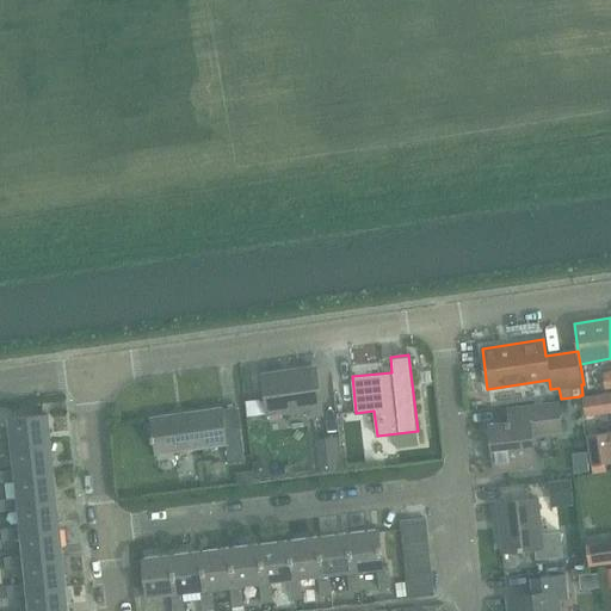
[(267,411),(306,406),(308,418),(322,417),(321,403),(316,366),(312,368),(263,374),(266,400),(267,411)]
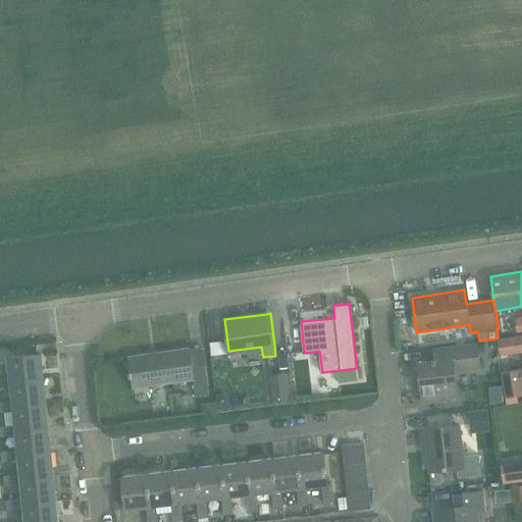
[(0,331),(0,349),(10,349),(9,332),(0,331)]
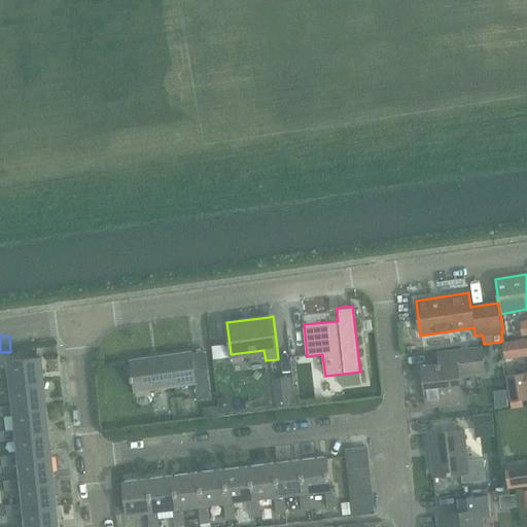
[(526,338),(501,342),(503,359),(526,355),(526,338)]
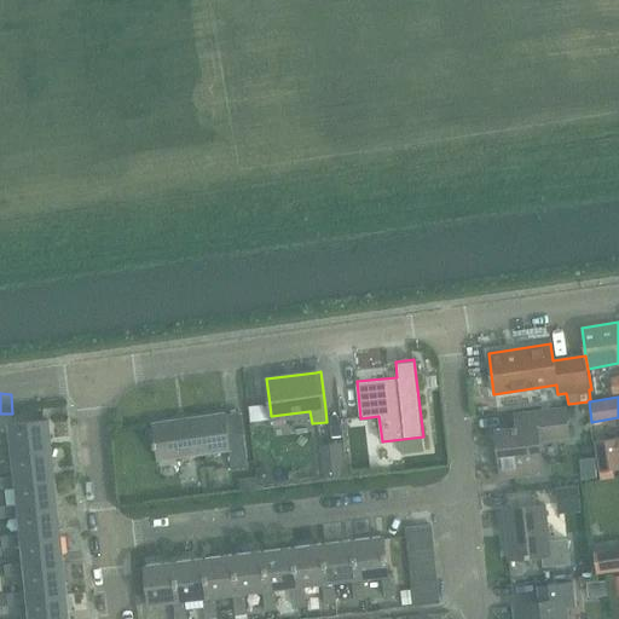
[(266,405),(249,406),(250,420),(267,418),(266,405)]
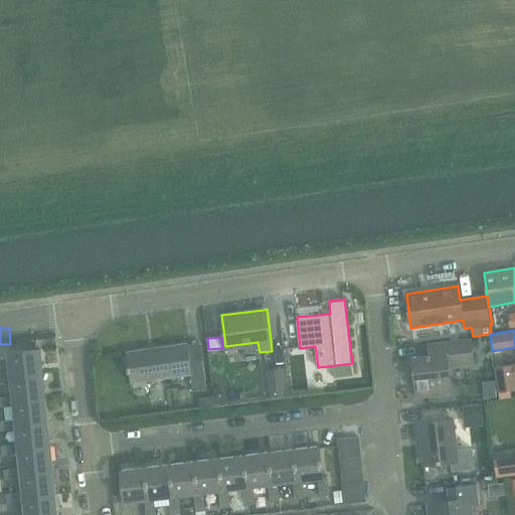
[(448,366),(473,363),(472,349),(471,341),(470,339),(436,343),(437,355),(412,358),(416,397),(451,394),(448,366)]
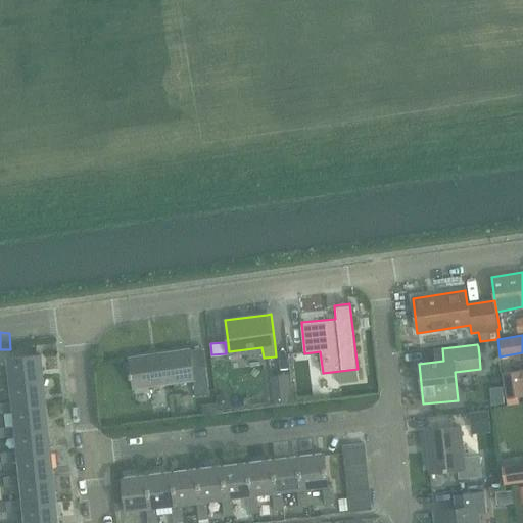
[(494,344),(485,345),(486,353),(486,355),(495,354),(494,344)]
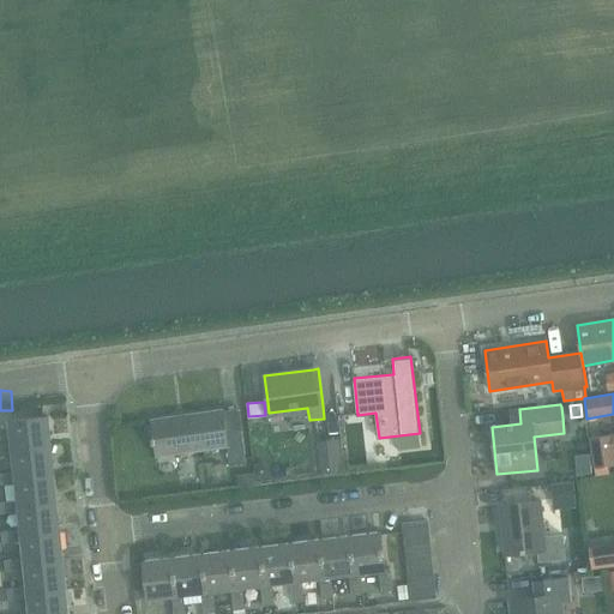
[(151,419),(155,438),(151,438),(152,444),(155,444),(157,456),(227,446),(230,465),(246,463),(239,408),(223,409),(151,419)]
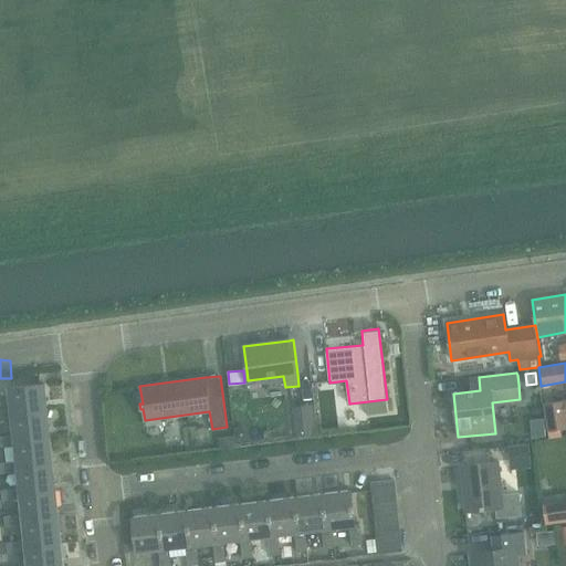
[(12,413),(48,408),(44,384),(9,387),(11,408),(0,409),(0,419),(12,419),(12,413)]
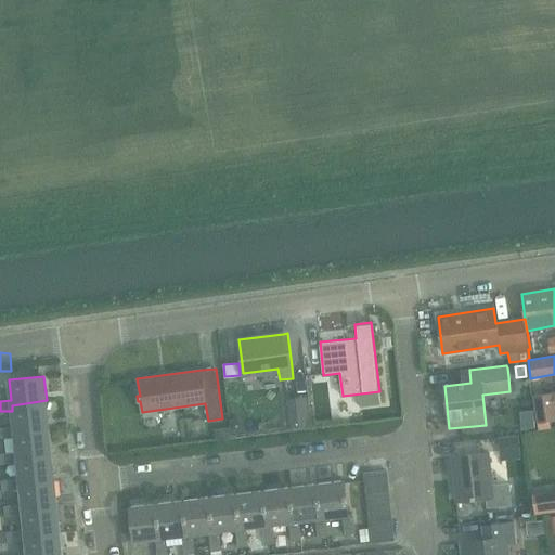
[(554,394),(533,397),(537,423),(554,420),(554,394)]
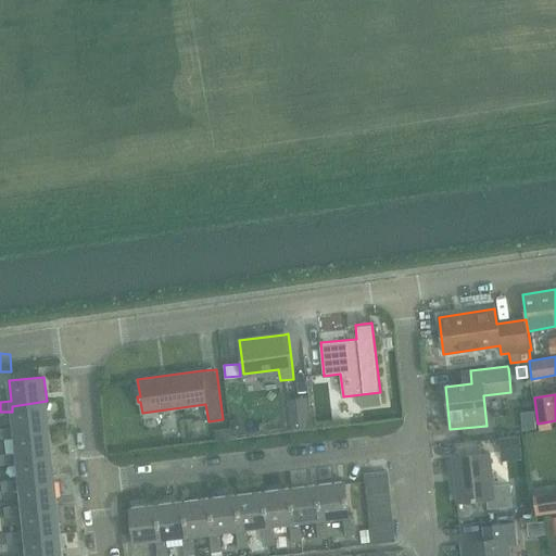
[(289,401),(292,427),(308,426),(305,399),(289,401)]
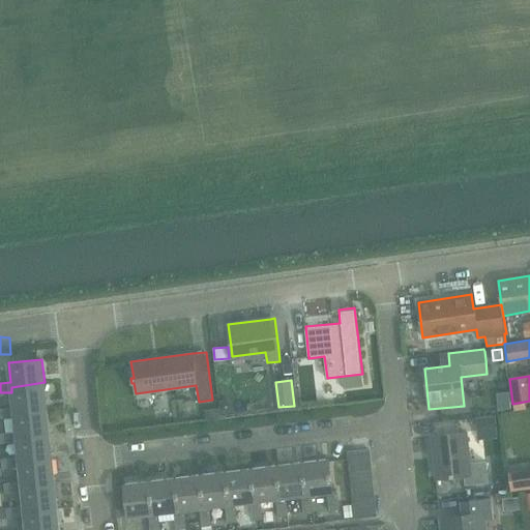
[(15,413),(48,410),(45,382),(11,387),(11,392),(13,408),(0,408),(0,418),(15,417),(15,413)]
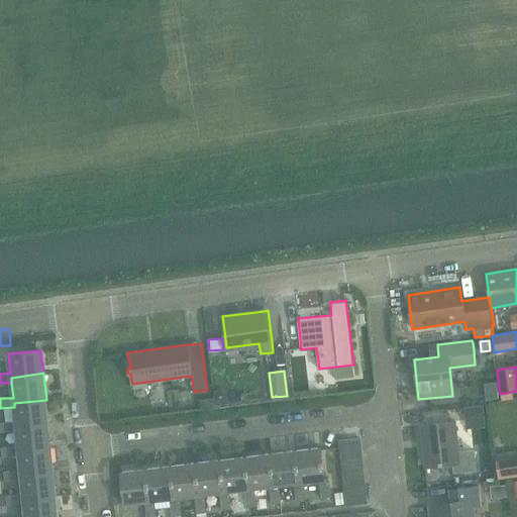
[(495,384),(483,385),(485,401),(497,399),(495,384)]
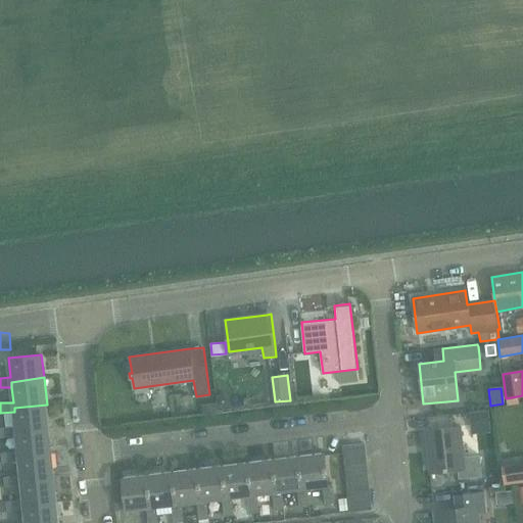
[(217,403),(202,405),(202,415),(217,413),(217,403)]
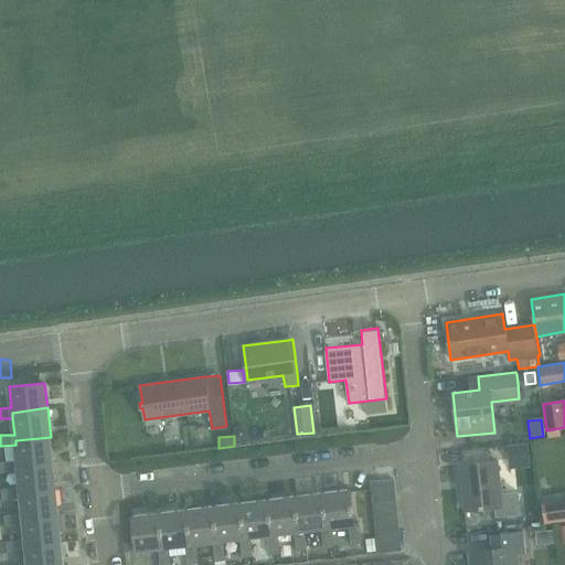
[(18,467),(53,462),(51,437),(16,440),(16,445),(17,461),(0,464),(0,471),(0,473),(18,471),(18,467)]
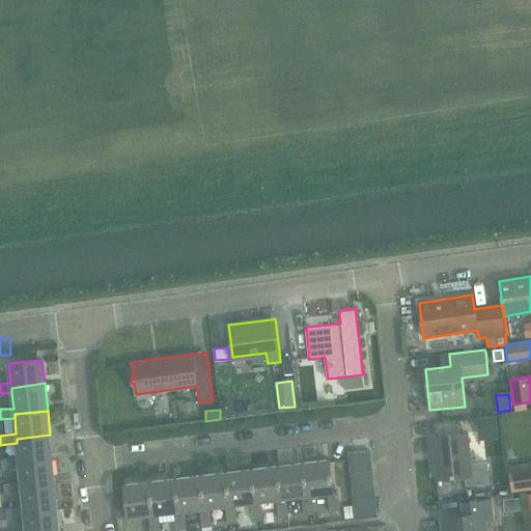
[(478,432),(478,440),(498,439),(496,417),(477,418),(478,432)]
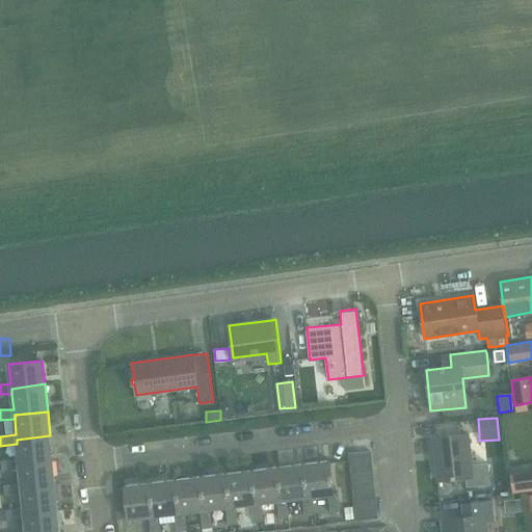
[(432,437),(437,481),(455,479),(455,477),(466,476),(467,487),(489,484),(487,462),(472,464),(468,434),(432,437)]
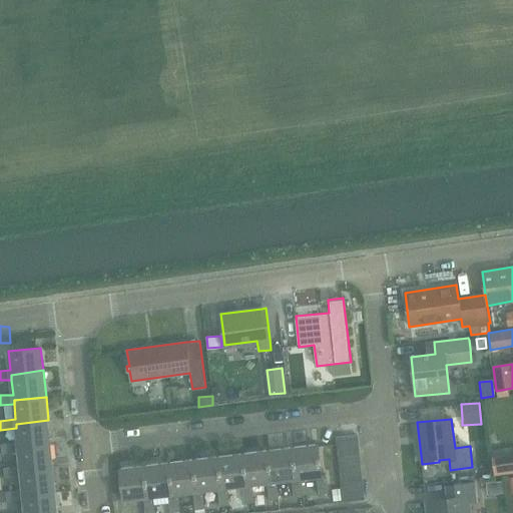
[(18,446),(51,443),(48,420),(16,424),(16,428),(18,442),(2,444),(2,453),(19,452),(18,446)]
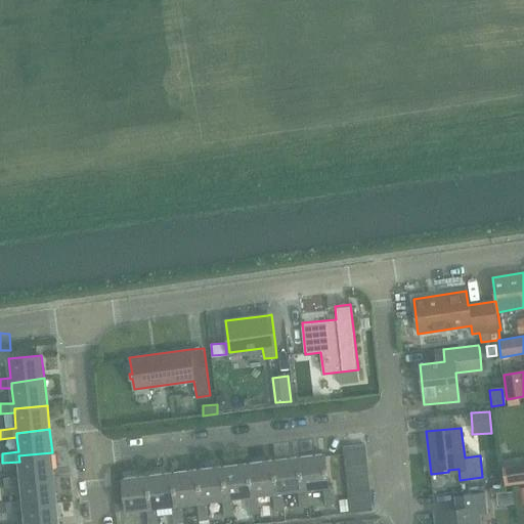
[(364,443),(343,446),(344,454),(344,457),(366,454),(364,443)]
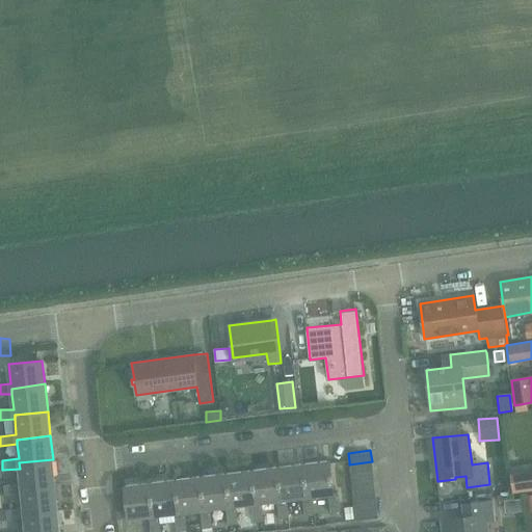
[(22,487),(55,483),(53,459),(19,462),(20,469),(21,483),(4,485),(5,495),(23,493),(22,487)]
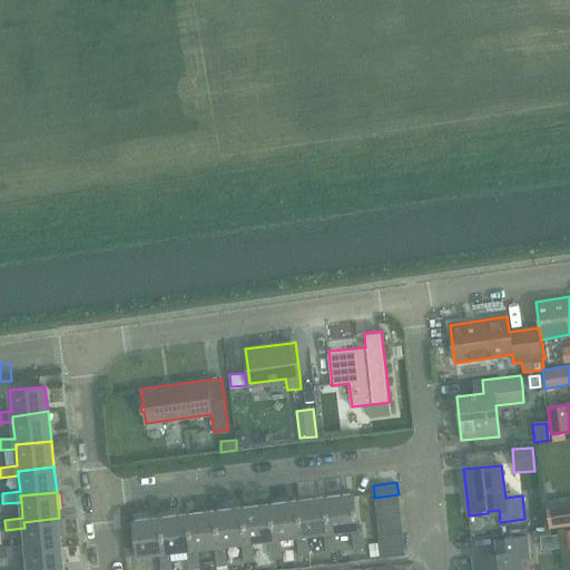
[(354,494),(326,498),(331,533),(335,533),(352,531),(354,550),(365,549),(363,528),(359,529),(354,497),(354,494)]
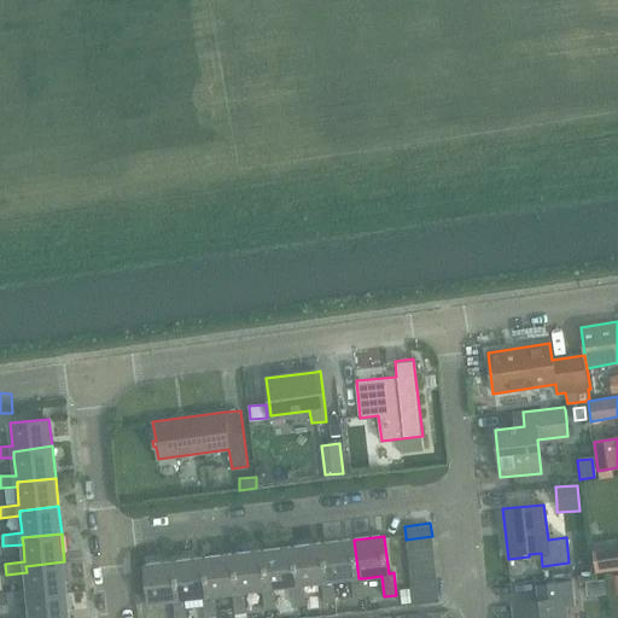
[(407,552),(433,549),(432,536),(406,540),(407,552)]
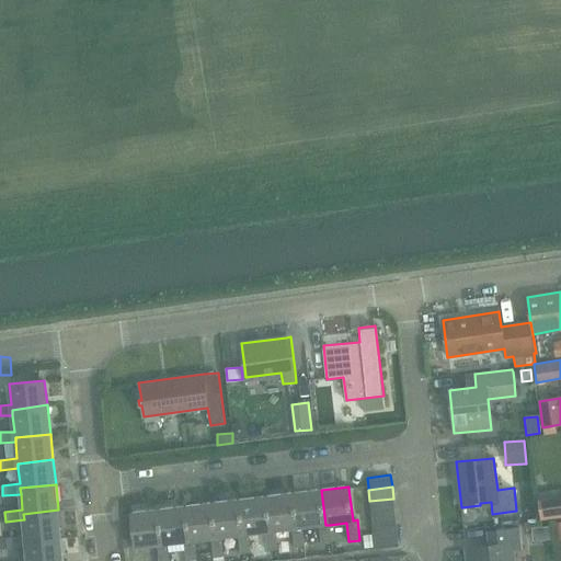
[(321,490),(294,493),(298,528),(302,528),(320,526),(321,545),(332,544),(330,525),(325,525),(321,490)]
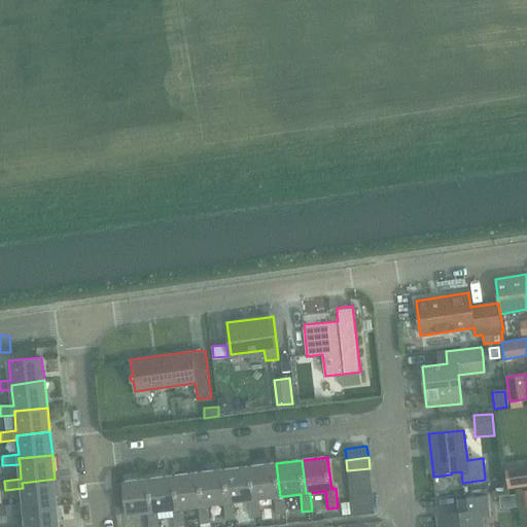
[(276,463),(251,466),(255,499),(259,499),(275,497),(277,515),(286,514),(284,496),(280,496),(276,463)]
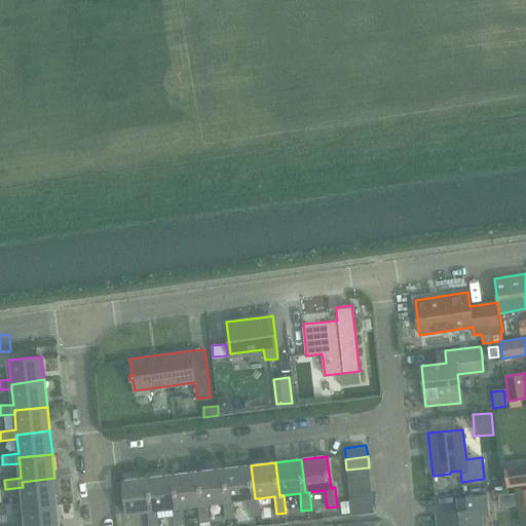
[(525,462),(501,466),(505,488),(516,487),(525,485),(525,462)]
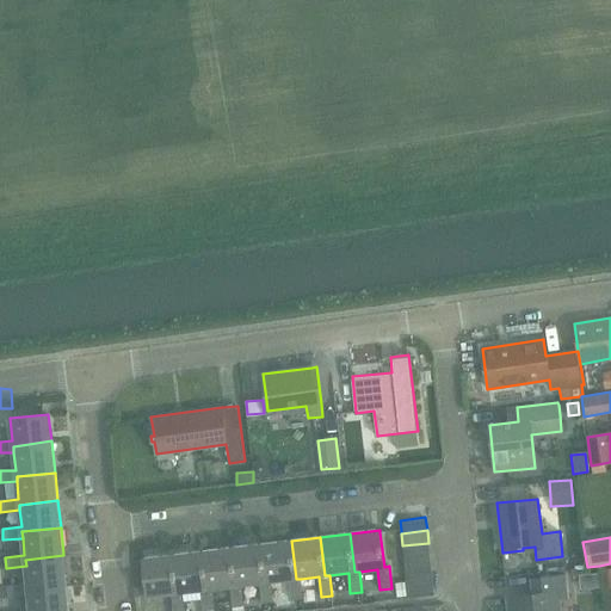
[(291,541),(261,544),(266,584),(271,582),(289,580),(291,600),(303,599),(301,579),(296,579),(291,541)]
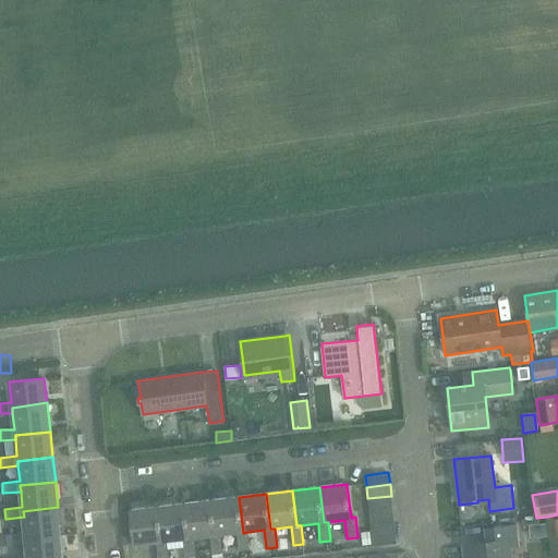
[(367,498),(368,510),(392,507),(391,496),(367,498)]
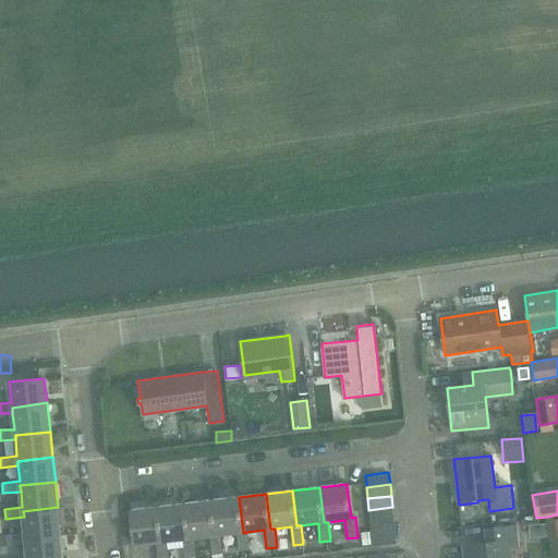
[(239,497),(211,500),(216,536),(221,535),(238,533),(240,552),(250,550),(247,532),(243,533),(239,497)]
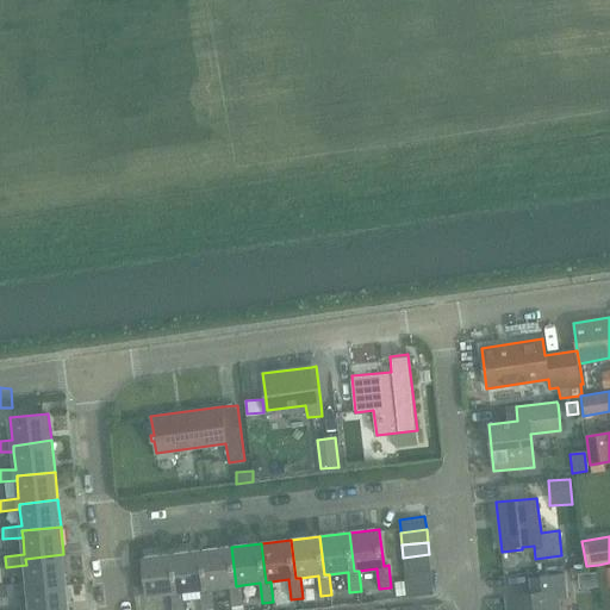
[(231,547),(201,551),(207,590),(212,589),(230,586),(232,607),(244,604),(242,585),(236,586),(231,547)]
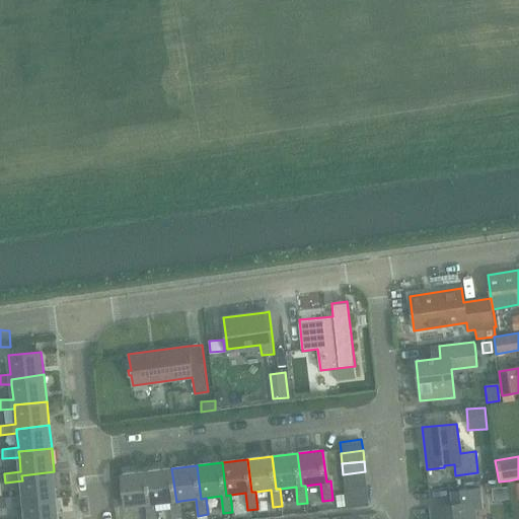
[(171,468),(146,471),(151,504),(156,504),(170,502),(172,518),(182,518),(180,501),(176,502),(171,468)]
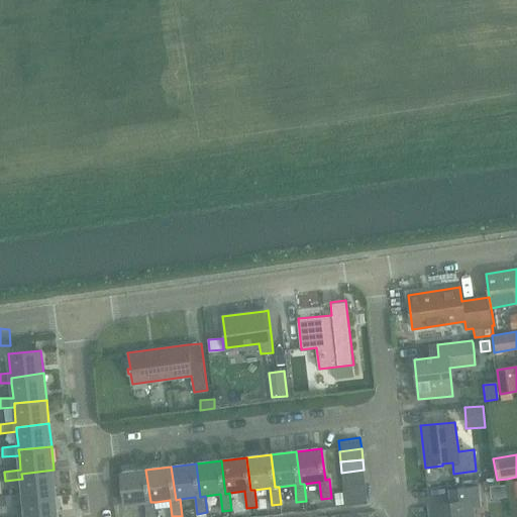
[(24,498),(57,494),(54,470),(21,474),(22,479),(23,494),(7,496),(8,506),(24,504),(24,498)]
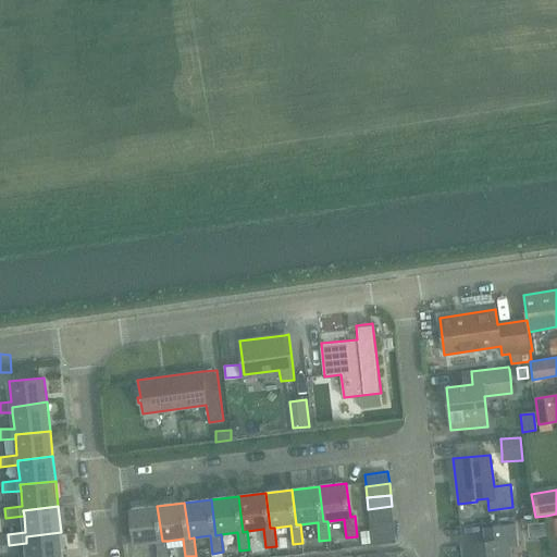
[(162,541),(157,506),(130,509),(134,545),(156,542),(158,556),(169,556),(168,541),(162,541)]
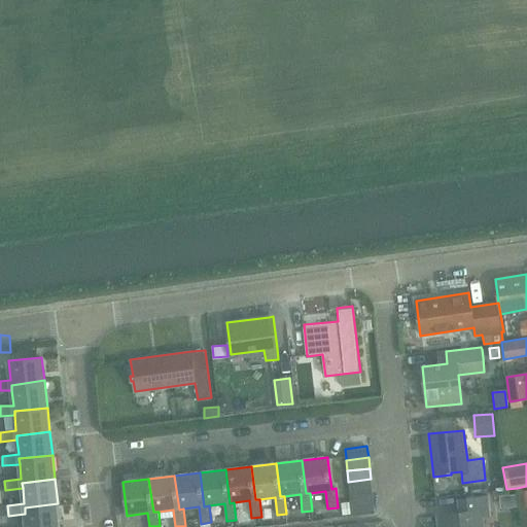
[(350,493),(372,490),(371,479),(348,482),(350,493)]
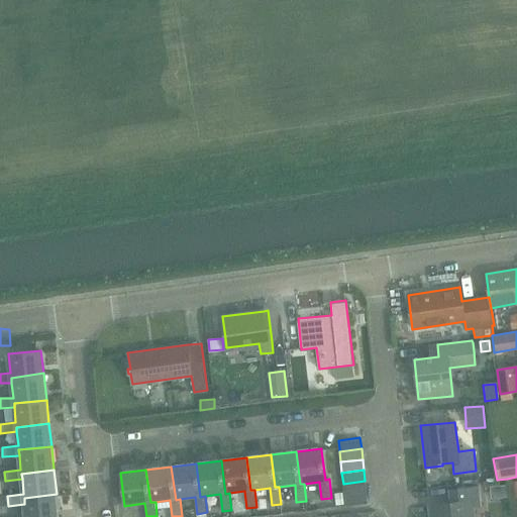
[(365,481),(343,484),(344,494),(367,492),(365,481)]
